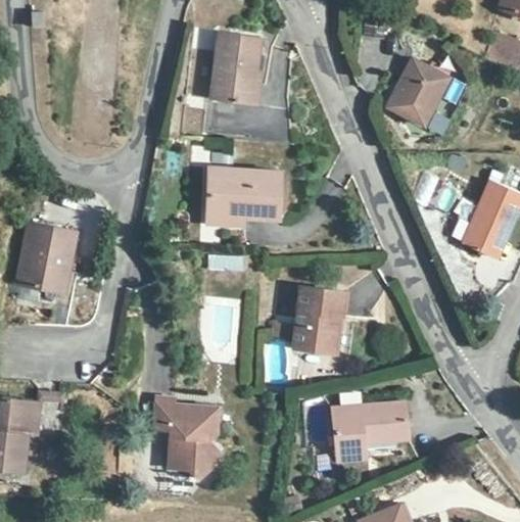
[(499,0),(498,6),(519,13),(519,0),(499,0)]
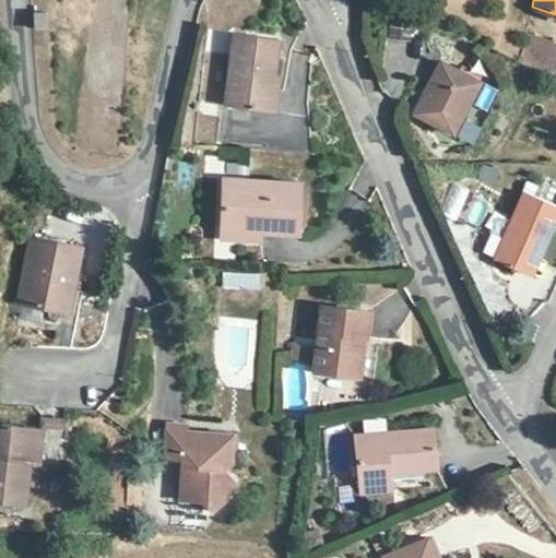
[(44,25),(42,11),(30,12),(31,27),(44,25)]
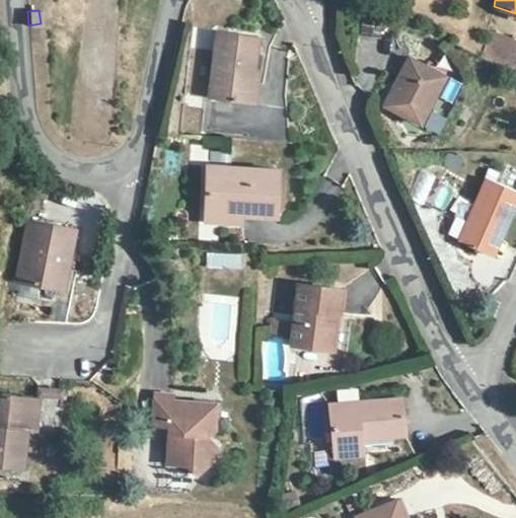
[(256,34),(226,31),(216,30),(208,96),(248,102),(256,34)]
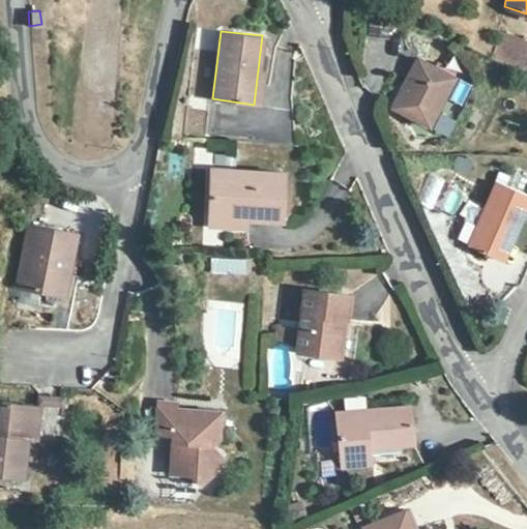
[(526,70),(526,43),(498,33),(489,60),(526,72),(526,70)]
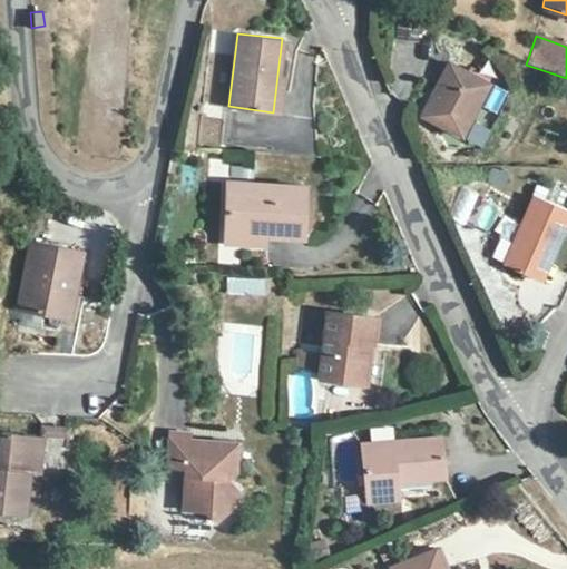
[(486,81),(446,61),(438,77),(440,84),(436,92),(431,91),(420,114),(459,134),(486,81)]
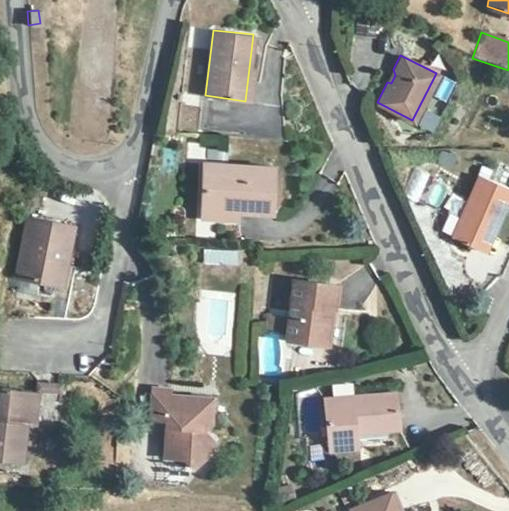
[(273,167),(254,166),(204,164),(202,217),(238,219),(238,211),(272,211),(273,167)]
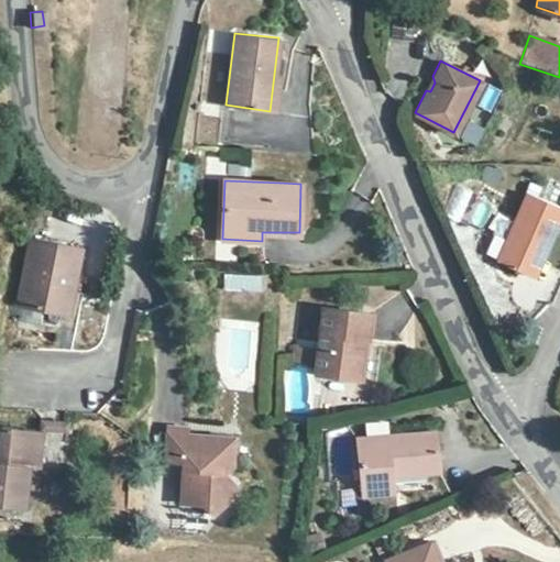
[(559,209),(559,206),(525,191),(495,261),(531,276),(559,209)]
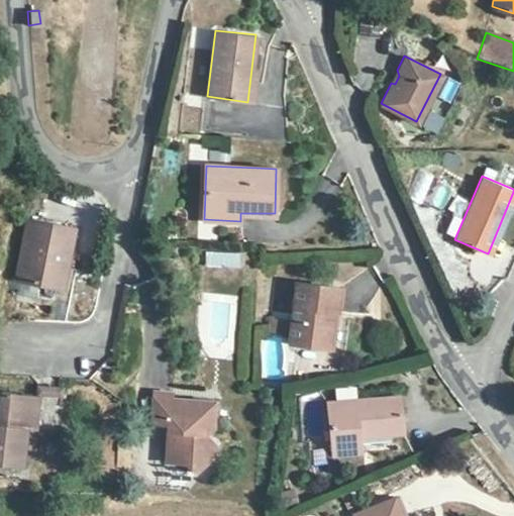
[(73,228),(27,219),(14,280),(54,288),(60,261),(66,263),(73,228)]
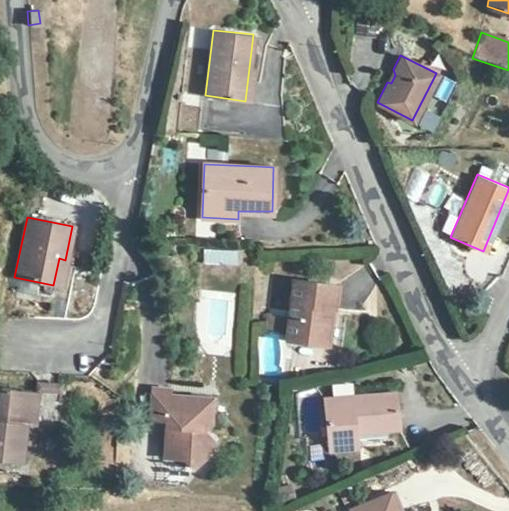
[(237,264),(237,249),(202,249),(202,264),(237,264)]
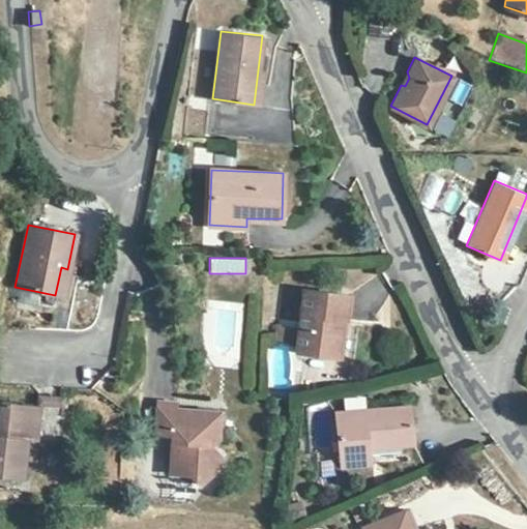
[(303,290),(298,324),(296,350),(333,355),(338,317),(344,317),(346,295),(303,290)]
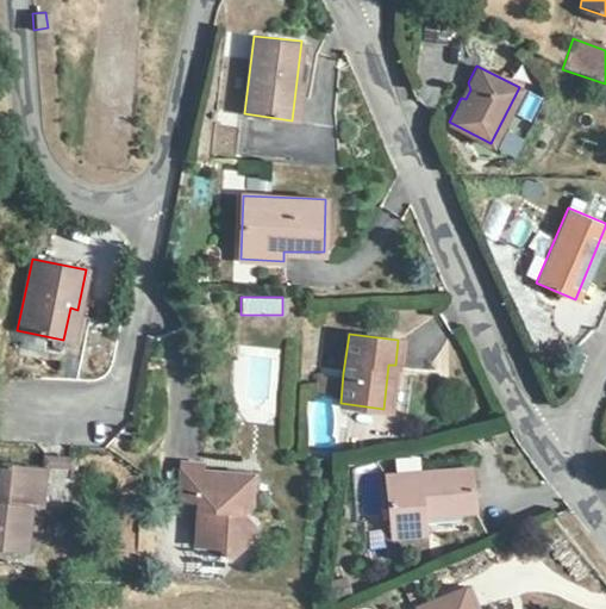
[(239,406),(275,408),(275,347),(241,346),(239,406)]
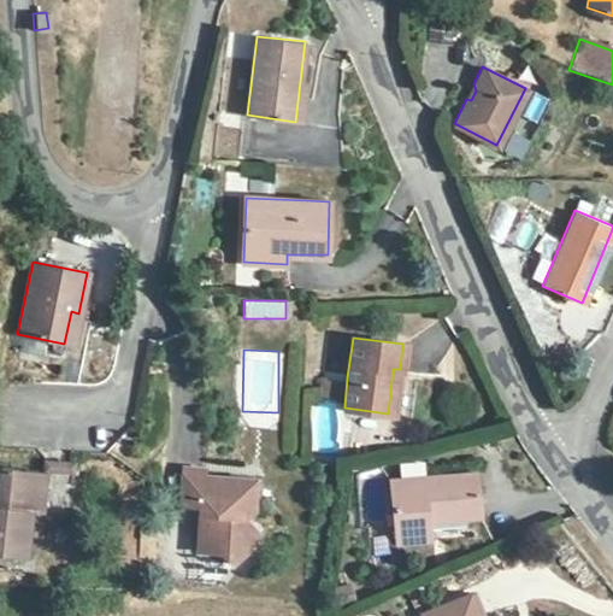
[(400,369),(393,369),(388,414),(394,415),(400,369)]
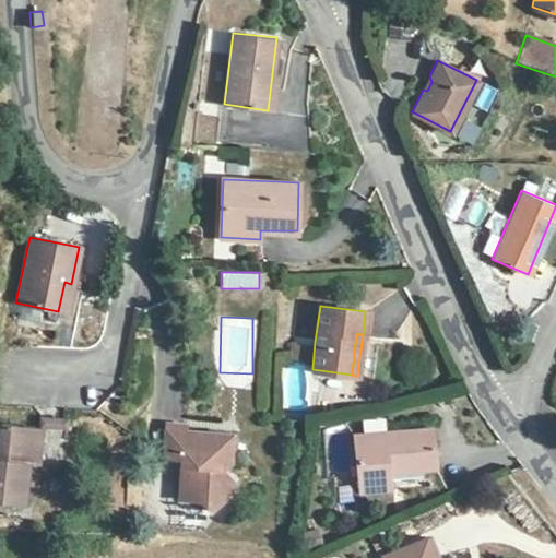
[(184,424),(164,424),(163,456),(180,458),(179,498),(199,499),(210,509),(233,488),(222,478),(223,466),(227,463),(229,432),(184,429),(184,424)]
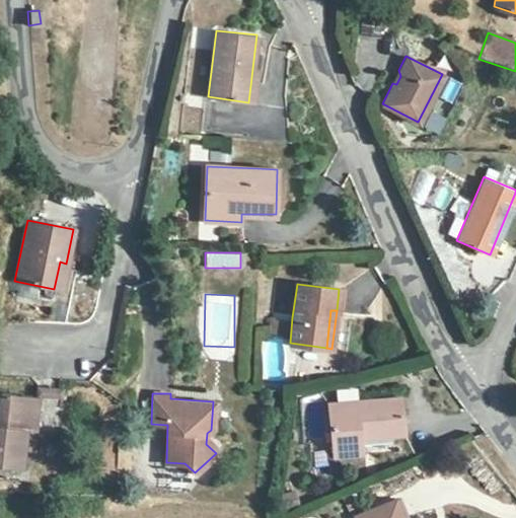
[(35,398),(0,394),(0,465),(18,468),(20,450),(22,430),(32,431),(35,398)]
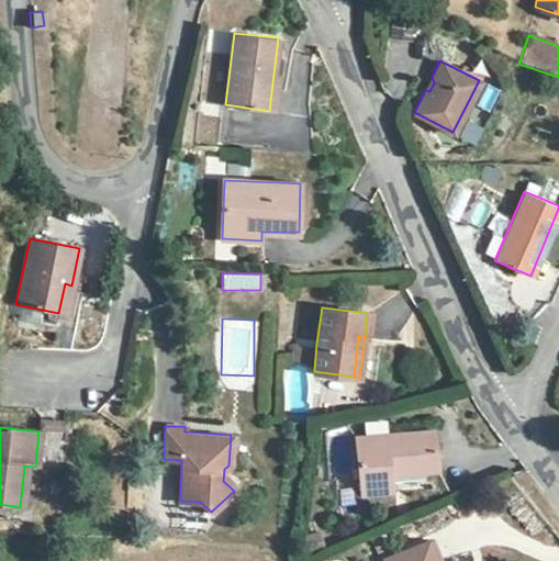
[(437,469),(433,428),(355,438),(360,493),(390,490),(389,474),(437,469)]
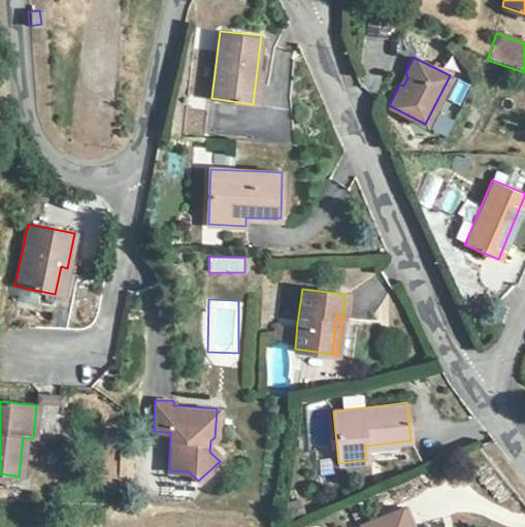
[(33,438),(23,437),(21,458),(30,459),(33,438)]
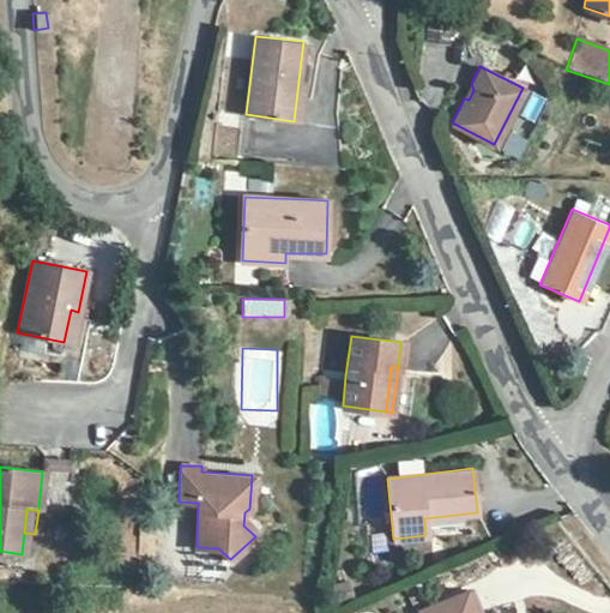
[(476,612),(467,592),(420,612),(476,612)]
